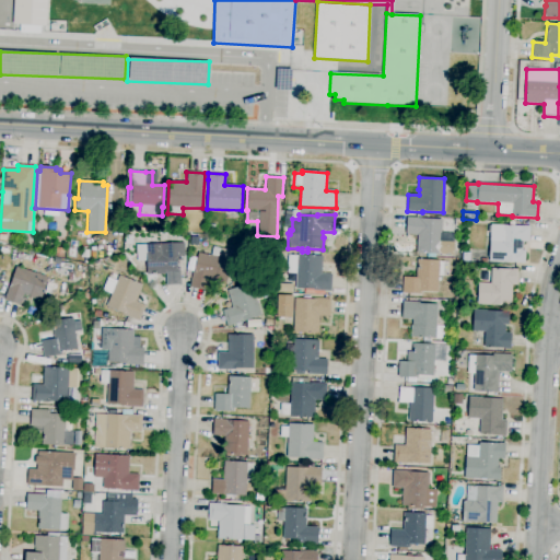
[(440,254),(417,254),(417,235),(406,235),(407,218),(421,218),(421,219),(442,220),(440,254)]
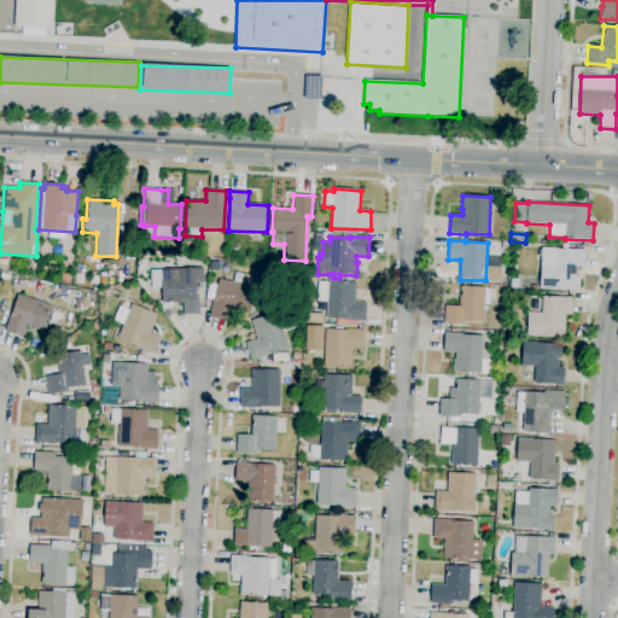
[(579,291),(572,291),(572,290),(540,289),(541,258),(538,257),(538,249),(542,250),(542,249),(584,250),(584,268),(577,267),(577,277),(579,277),(579,291)]
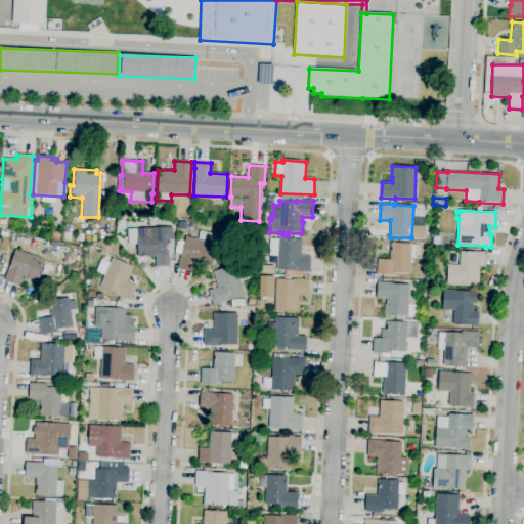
[(156,267),(155,257),(137,258),(135,229),(171,227),(172,241),(170,241),(170,244),(165,245),(166,251),(168,251),(169,267),(156,267)]
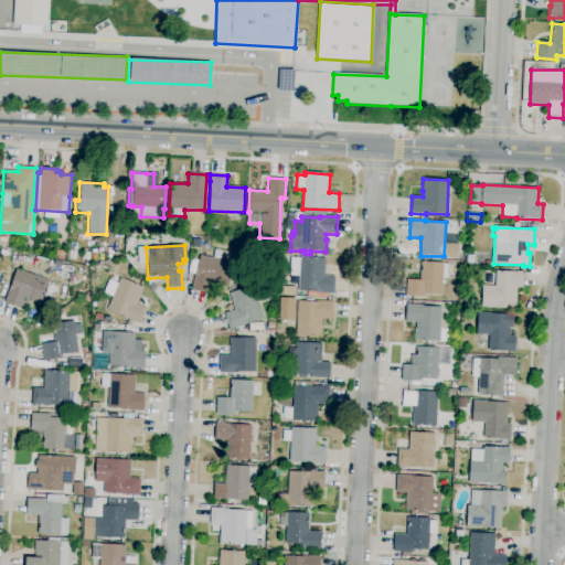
[(63,259),(55,258),(56,249),(64,251),(63,259)]
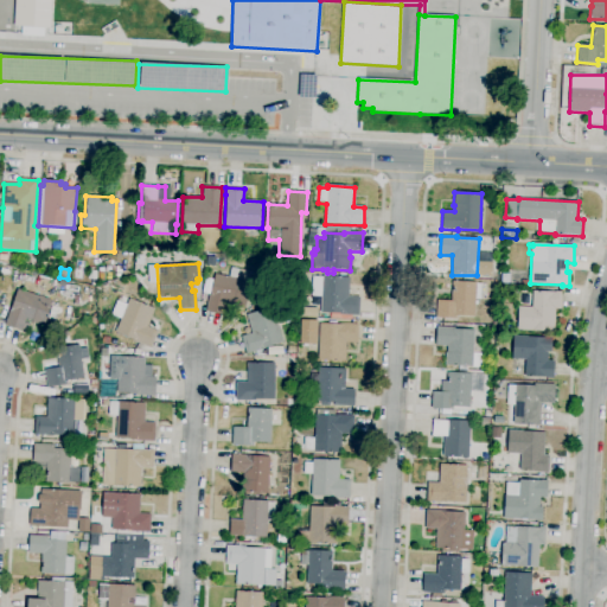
[(224,315),(215,314),(215,313),(205,312),(209,293),(210,293),(213,274),(229,278),(230,268),(251,272),(249,281),(251,281),(246,310),(232,307),(232,305),(225,304),(224,315)]
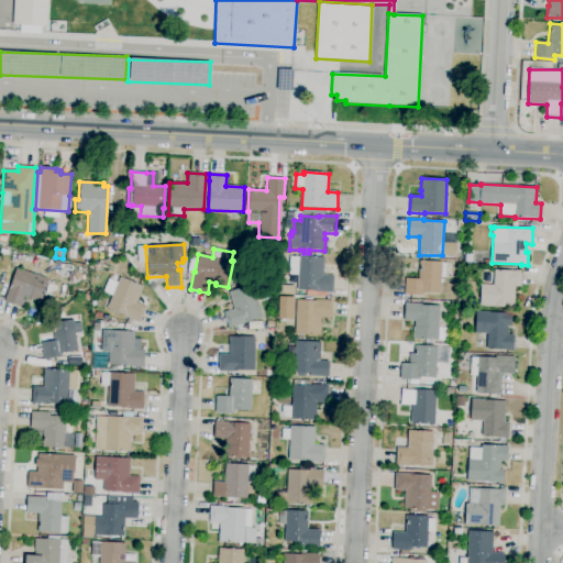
[(320,253),(320,257),(323,257),(322,276),(333,276),(332,293),(326,293),(326,297),(315,297),(315,290),(297,290),(297,275),(289,275),(290,257),(298,257),(298,256),(299,256),(299,253),(320,253)]
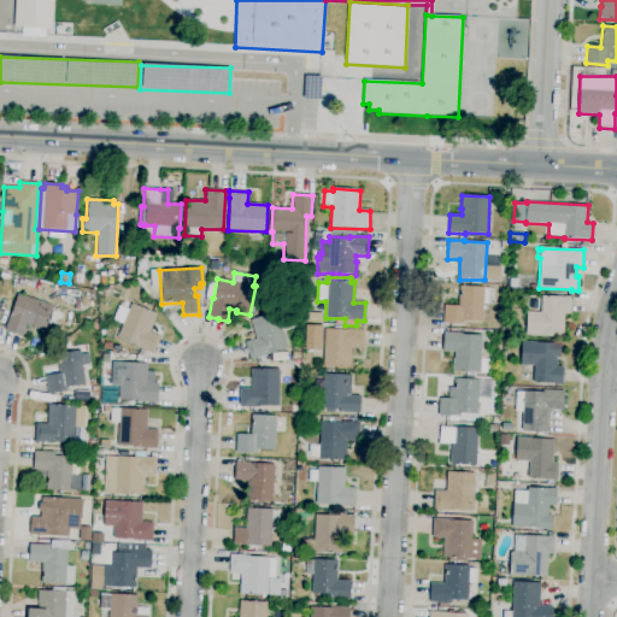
[(517,289),(509,288),(510,278),(518,278),(517,289)]
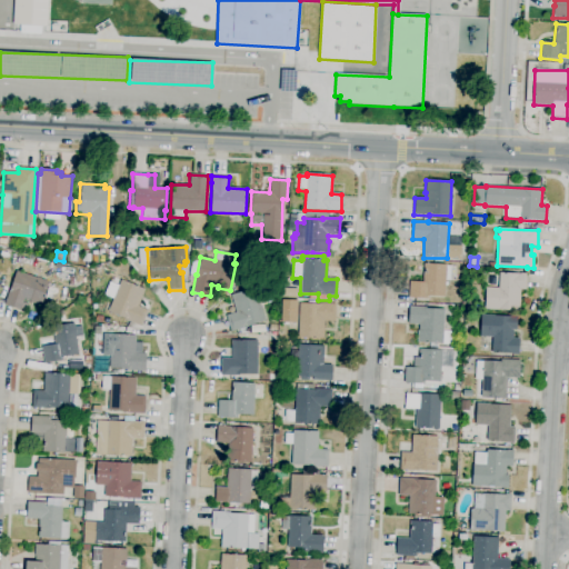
[(428,299),(423,299),(409,298),(410,281),(422,282),(422,277),(421,277),(421,270),(423,270),(423,263),(446,266),(452,266),(451,281),(445,280),(443,298),(428,297),(428,299)]
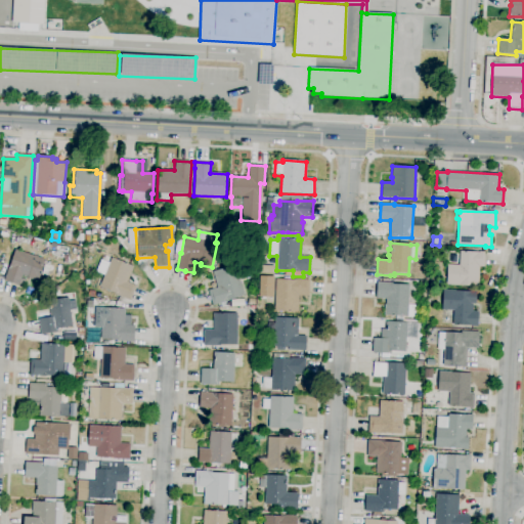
[(18,286),(3,280),(8,265),(9,265),(14,250),(45,260),(41,271),(40,270),(39,274),(37,282),(35,281),(32,280),(27,279),(28,277),(25,276),(24,277),(22,276),(18,286)]
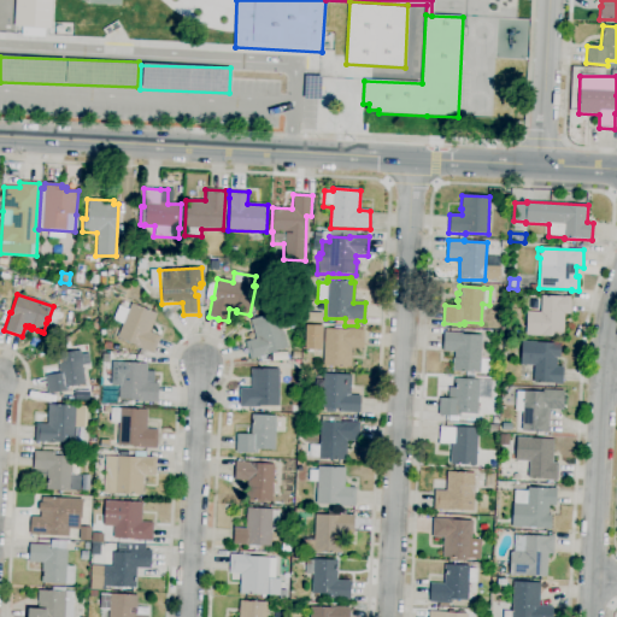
[(563,339),(524,336),(526,312),(541,312),(541,297),(564,298),(564,297),(570,297),(569,315),(564,315),(563,339)]
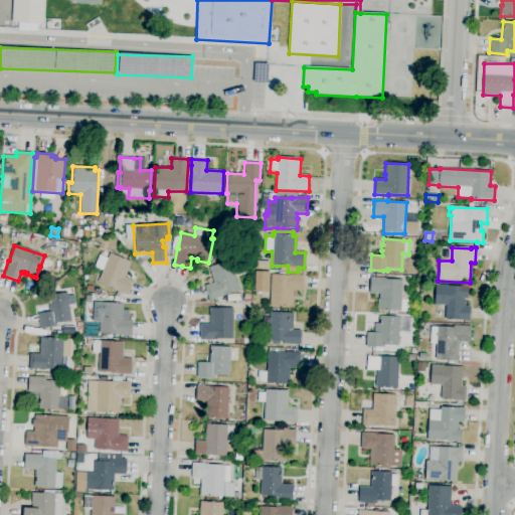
[(128,296),(118,292),(113,290),(113,289),(97,282),(110,252),(131,262),(125,278),(133,281),(128,296)]
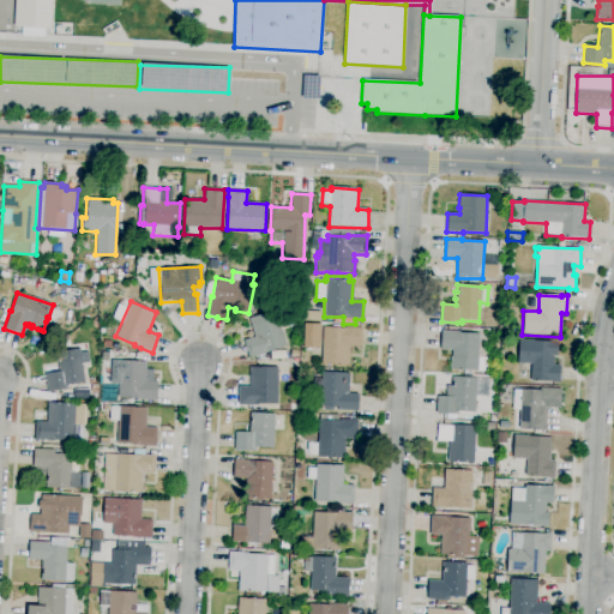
[(265,354),(248,359),(244,341),(254,337),(248,318),(275,311),(284,347),(264,353),(265,354)]
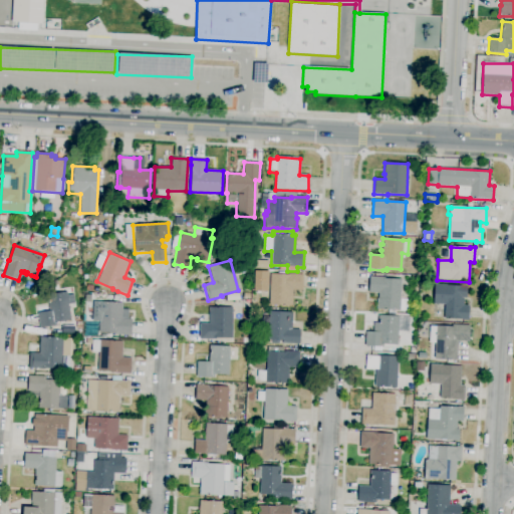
[(292,307),(268,305),(270,274),(286,274),(303,275),(302,291),(293,290),(292,307)]
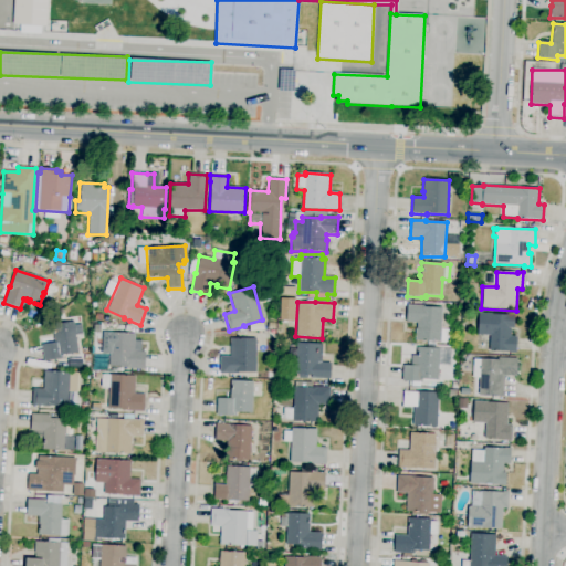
[(436,345),(428,345),(428,342),(415,342),(416,329),(417,323),(406,323),(407,305),(425,306),(425,307),(442,307),(441,329),(451,329),(451,343),(440,343),(436,343),(436,345)]
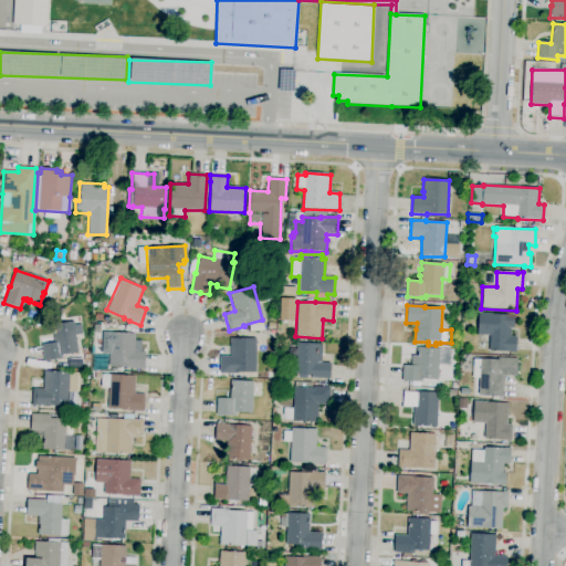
[(515,353),(509,353),(489,352),(490,350),(481,350),(481,342),(484,338),(485,338),(485,336),(477,335),(478,314),(514,315),(513,328),(511,328),(511,336),(516,336),(515,353)]
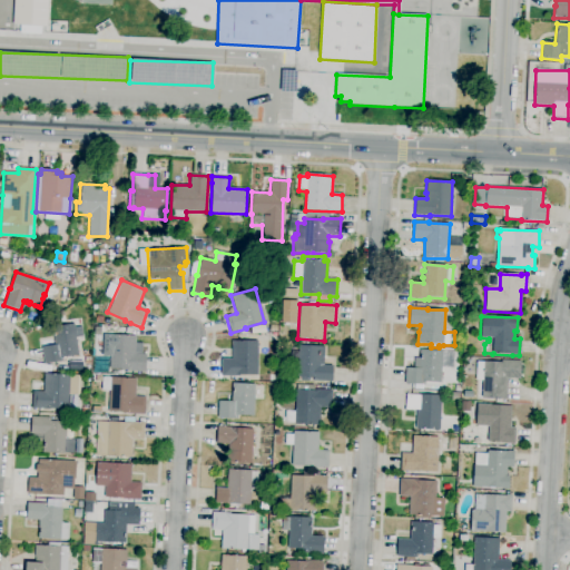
[(43,364),(41,347),(55,345),(51,327),(74,324),(75,327),(82,326),(84,336),(76,337),(79,355),(62,357),(64,361),(43,364)]
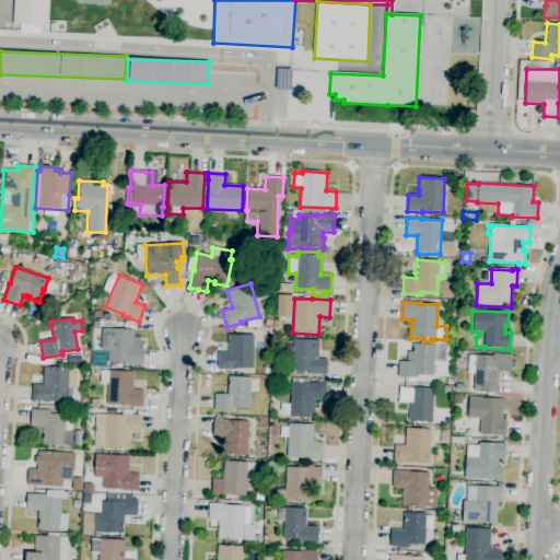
[(133,330),(132,337),(140,337),(139,348),(143,348),(142,365),(125,364),(125,363),(107,362),(108,350),(101,350),(102,328),(133,330)]
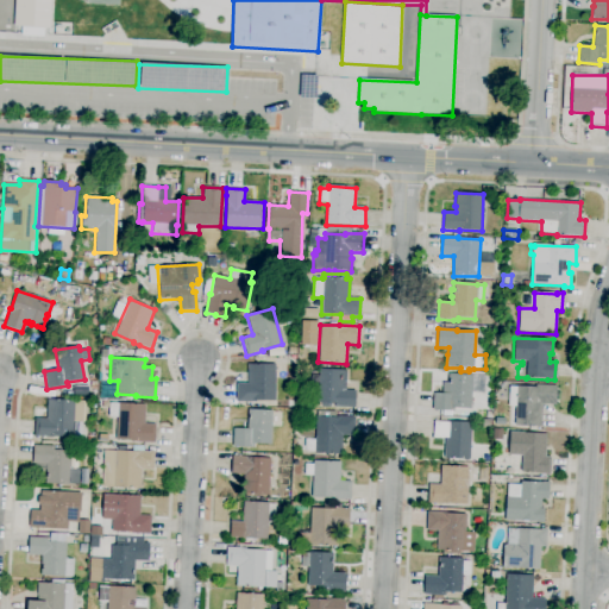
[(251,403),(249,403),(249,402),(237,402),(236,383),(248,383),(248,364),(259,364),(282,364),(282,380),(275,380),(275,401),(256,401),(256,403),(251,403)]
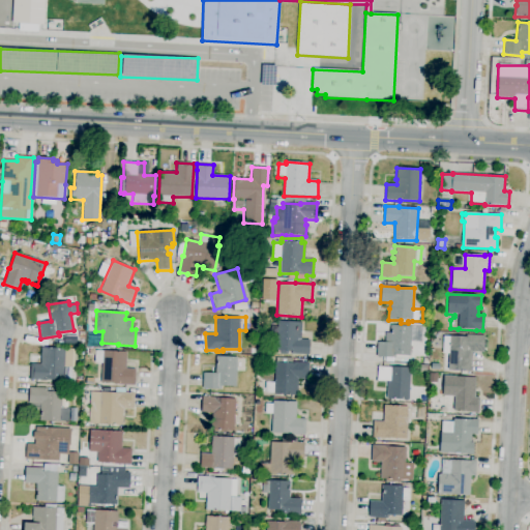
[(308,356),(278,354),(280,351),(275,351),(277,321),(297,322),(296,340),(310,340),(308,356)]
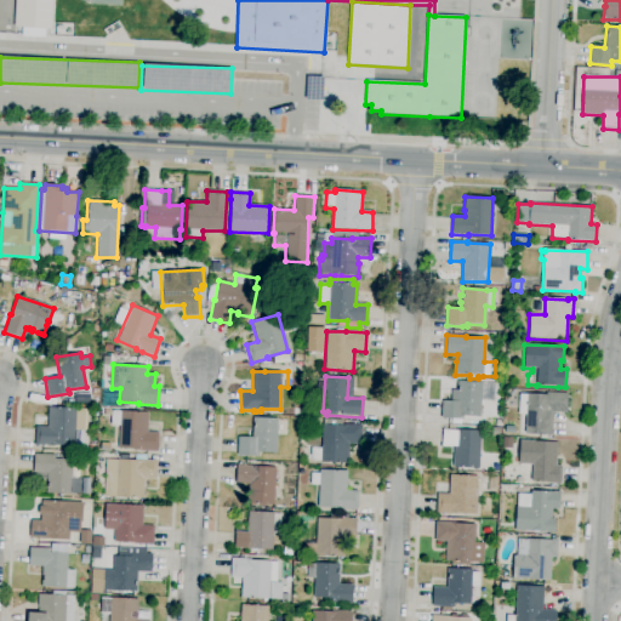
[(460,420),(440,419),(442,400),(450,400),(451,389),(457,389),(457,381),(480,382),(479,417),(460,416),(460,420)]
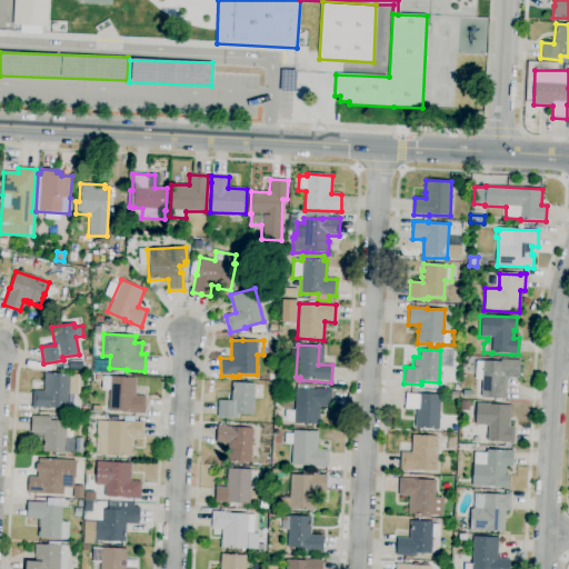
[(506,400),(480,398),(481,380),(475,380),(476,361),(482,361),(482,360),(500,361),(500,360),(520,361),(519,379),(507,378),(506,400)]
